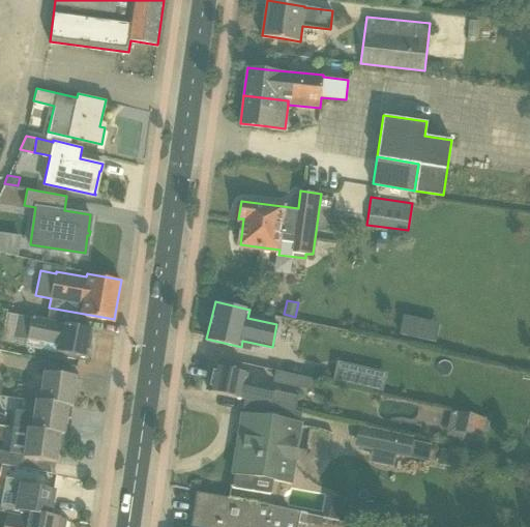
[(407,312),(402,331),(437,341),(442,321),(407,312)]
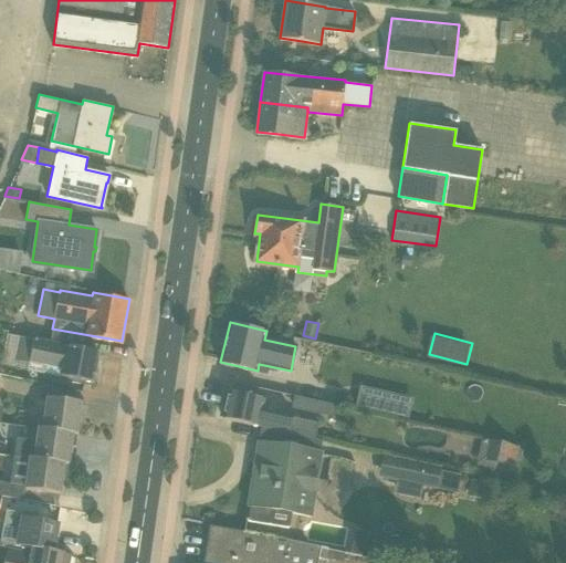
[(12,365),(71,377),(93,382),(98,351),(19,335),(12,365)]
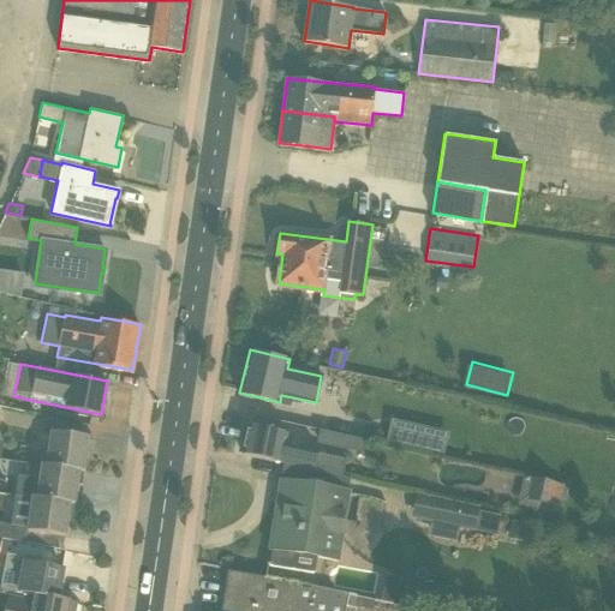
[(392,415),(387,436),(447,450),(452,430),(392,415)]
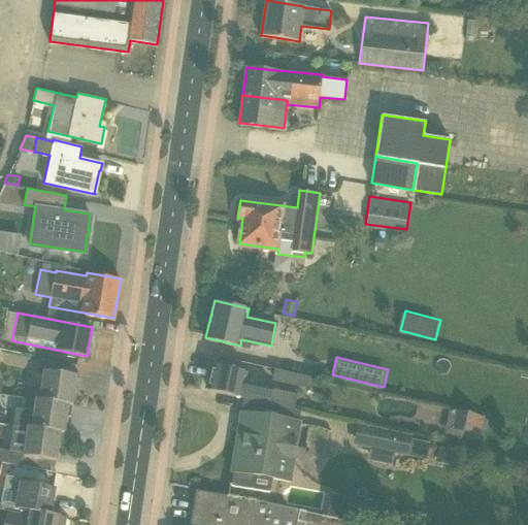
[(294,407),(297,395),(244,382),(246,372),(213,364),(208,389),(216,390),(215,391),(217,391),(217,390),(262,400),(294,407)]
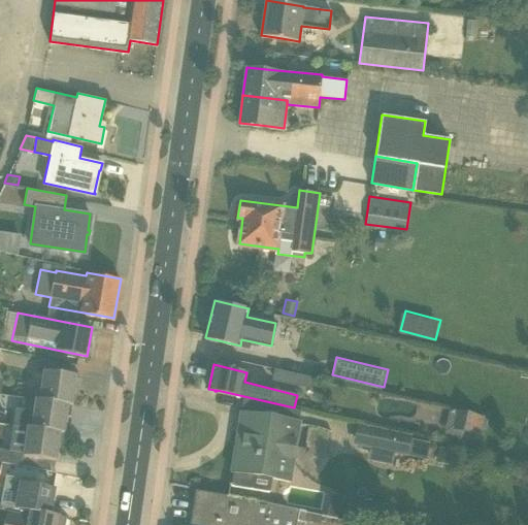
[(271,380),(290,384),(293,371),(278,368),(274,367),(271,380)]
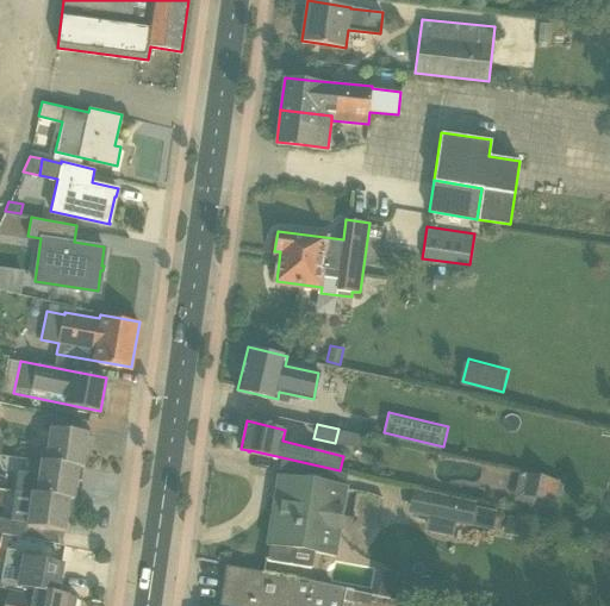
[(49,426),(44,460),(79,464),(79,466),(83,466),(87,433),(93,433),(93,432),(49,426)]
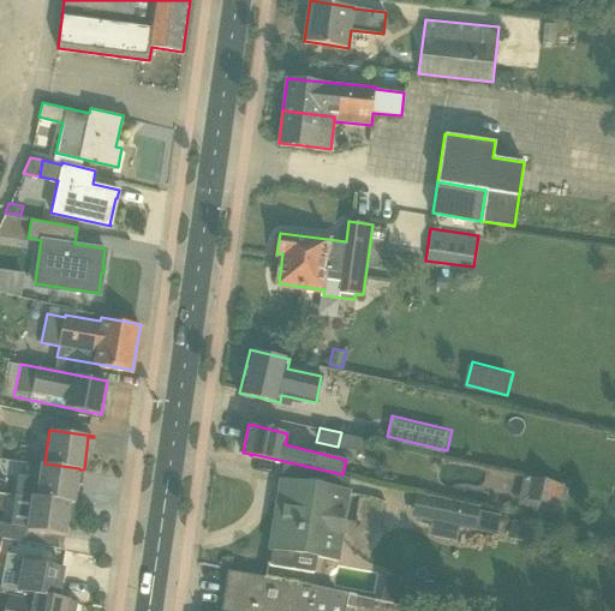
[(45,463),(40,462),(35,496),(70,501),(70,502),(75,502),(79,469),(79,468),(45,463)]
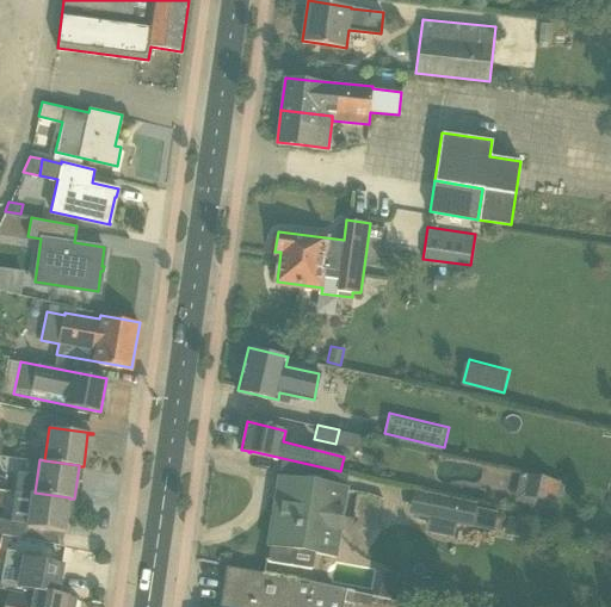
[(303,463),(298,499),(273,495),(266,543),(271,543),(269,561),(312,567),(314,552),(338,556),(349,485),(346,485),(347,474),(340,471),(303,463)]
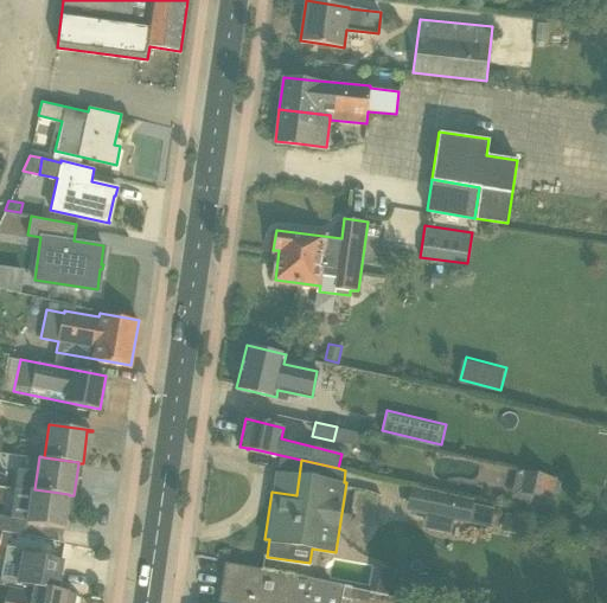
[(544,496),(549,476),(524,470),(519,491),(544,496)]
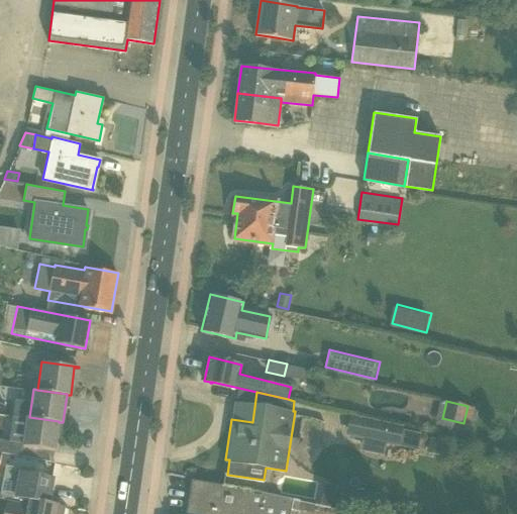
[(345,434),(363,437),(360,448),(384,453),(386,442),(418,449),(421,432),(402,428),(403,425),(350,414),(345,434)]
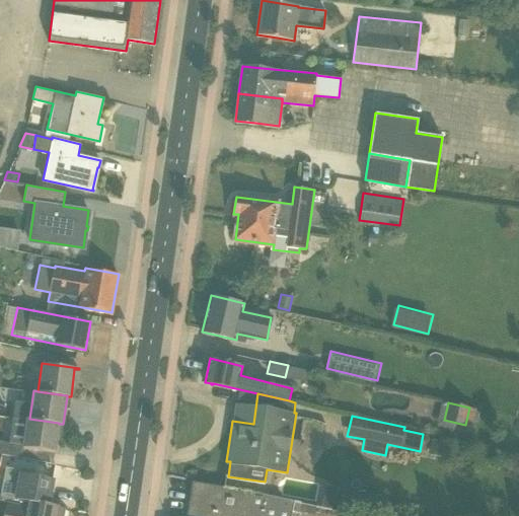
[(22,447),(34,448),(55,451),(59,424),(59,423),(29,419),(26,418),(25,421),(26,421),(22,447)]
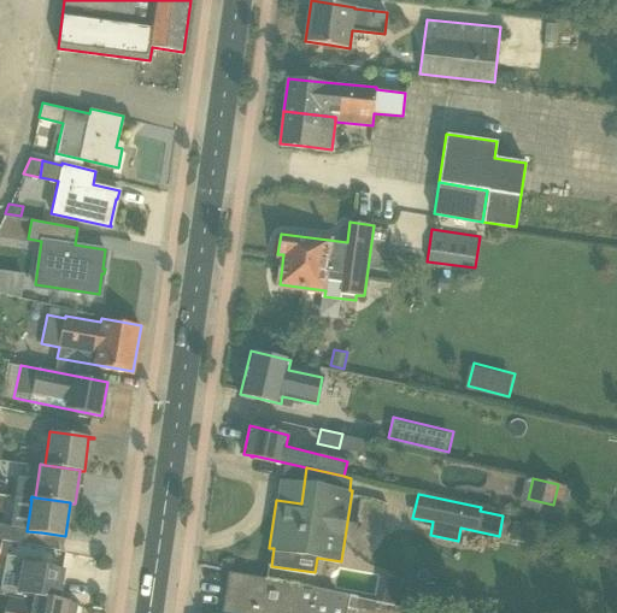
[(516,520),(512,538),(526,541),(529,524),(516,520)]
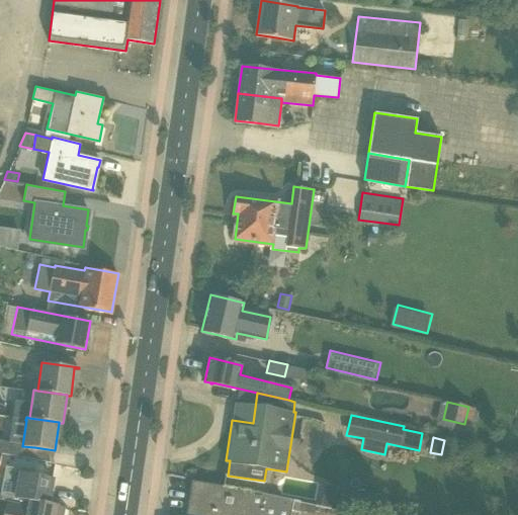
[(14,441),(0,438),(0,450),(1,450),(1,451),(12,453),(14,441)]
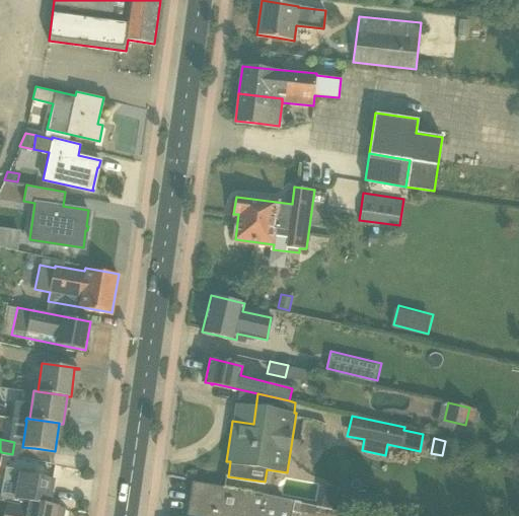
[(36,471),(21,469),(20,472),(18,472),(14,497),(58,506),(63,481),(36,476),(36,471)]
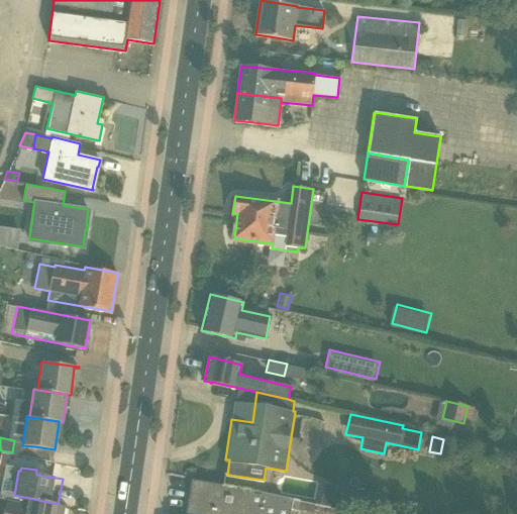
[(294,496),(211,482),(191,479),(185,513),(290,513),(292,508),(298,509),(300,500),(293,499),(294,496)]
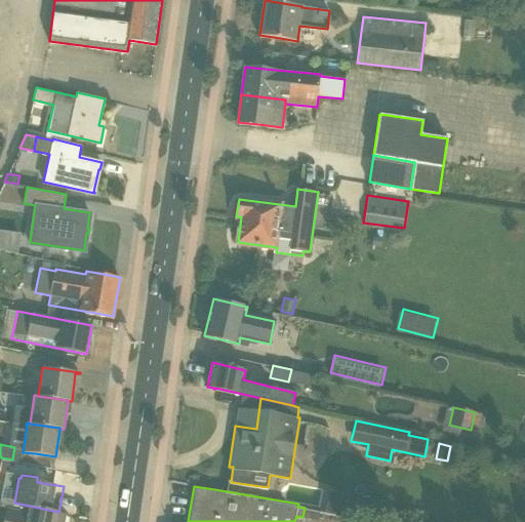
[(341,493),(322,489),(318,508),(337,512),(341,493)]
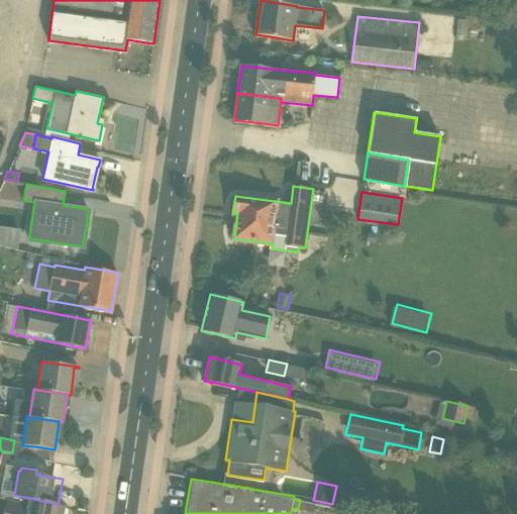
[(63,513),(65,505),(58,504),(14,495),(13,497),(0,493),(0,513),(63,513)]
